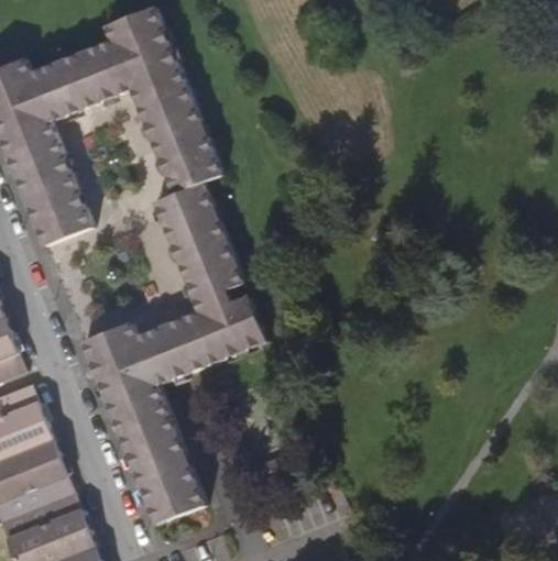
[(23,57),(0,66),(0,140),(42,245),(90,226),(48,120),(129,89),(171,193),(152,200),(195,312),(133,336),(129,321),(79,341),(152,525),(201,505),(153,384),(181,373),(263,340),(245,294),(229,300),(223,288),(241,282),(201,182),(221,174),(153,6),(104,25),(109,39),(29,70),(23,57)]
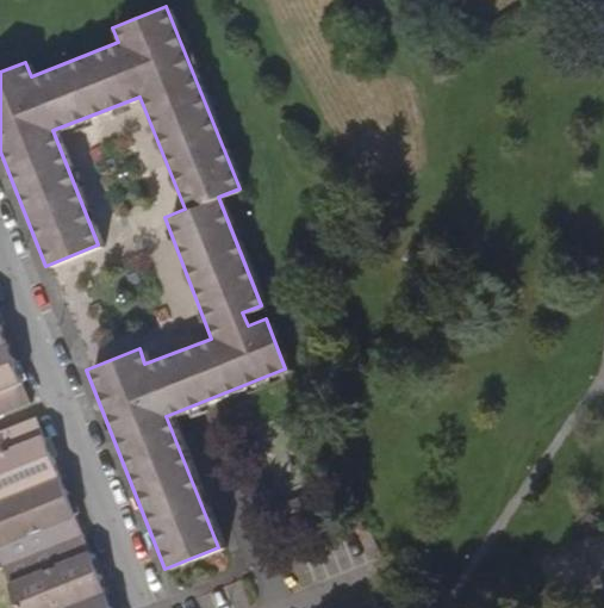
[(0,411),(1,411),(0,409),(0,386),(20,380),(5,341),(0,342),(0,411)]
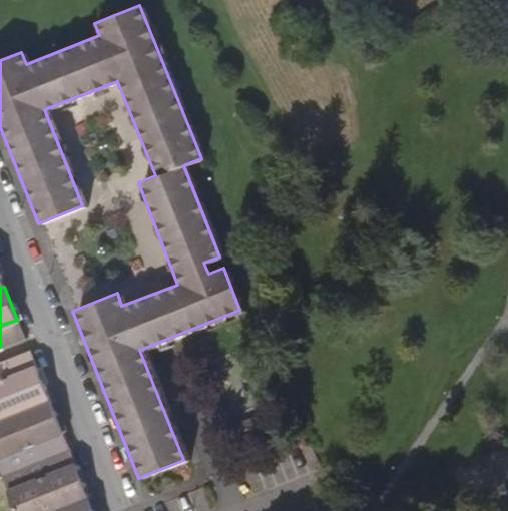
[(24,337),(17,320),(0,325),(0,344),(1,346),(24,337)]
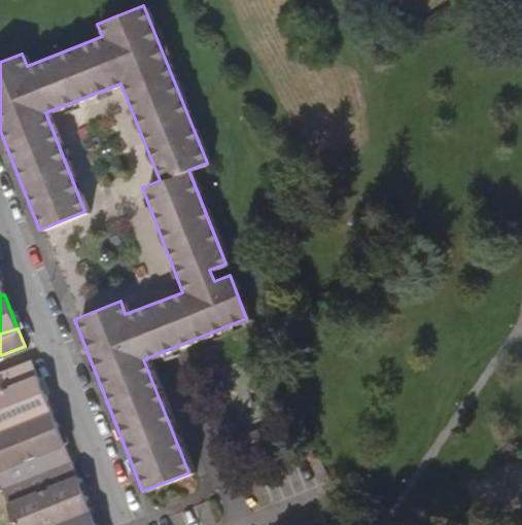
[(29,359),(0,371),(0,429),(49,410),(29,359)]
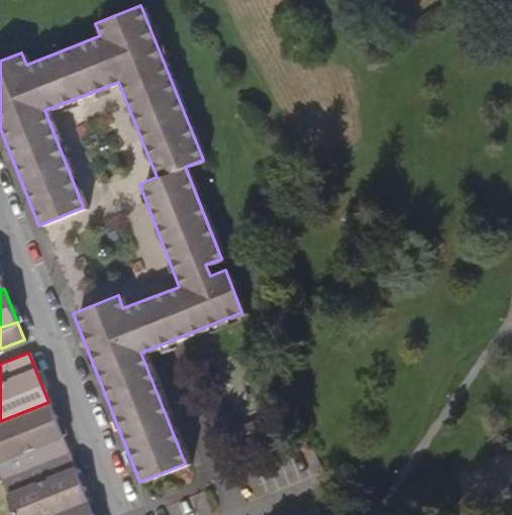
[(63,437),(48,402),(0,421),(0,479),(45,460),(40,445),(63,437)]
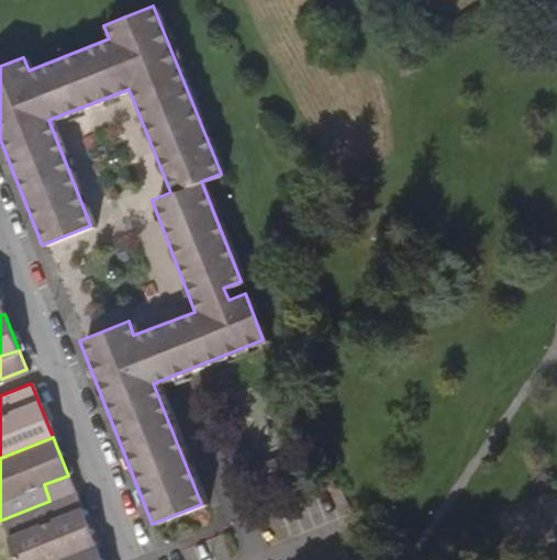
[(256,465),(262,480),(287,470),(281,454),(256,465)]
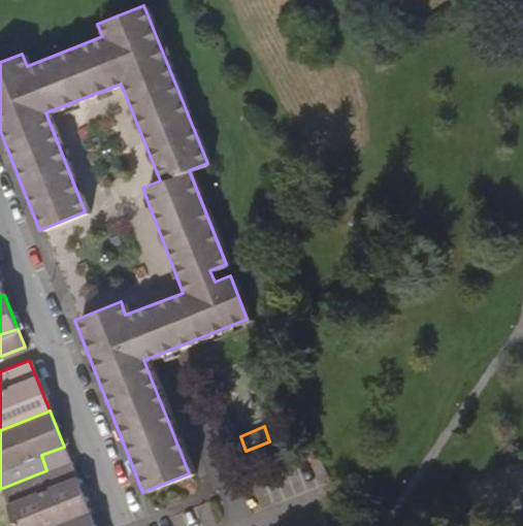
[(70,461),(64,447),(41,455),(46,470),(70,461)]
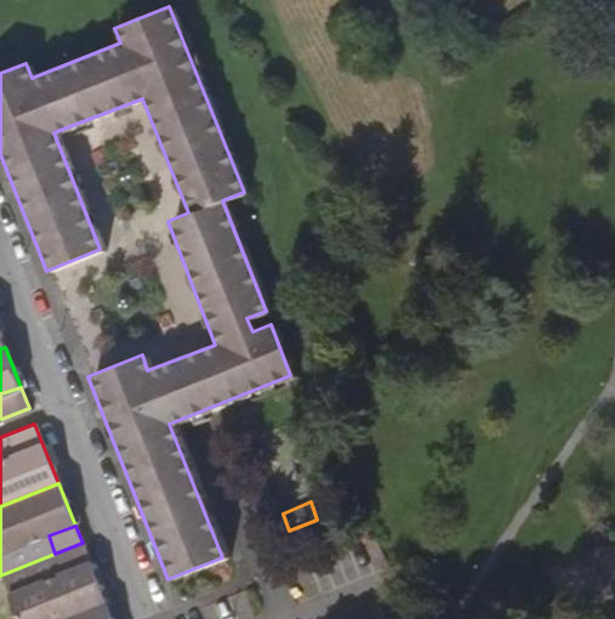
[(90,561),(83,543),(55,554),(62,572),(90,561)]
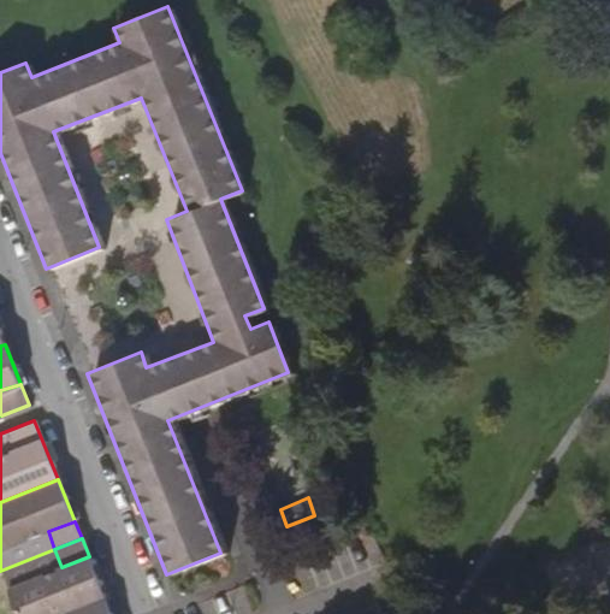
[(106,598),(89,556),(61,567),(54,549),(0,571),(17,613),(66,613),(105,600),(106,598)]
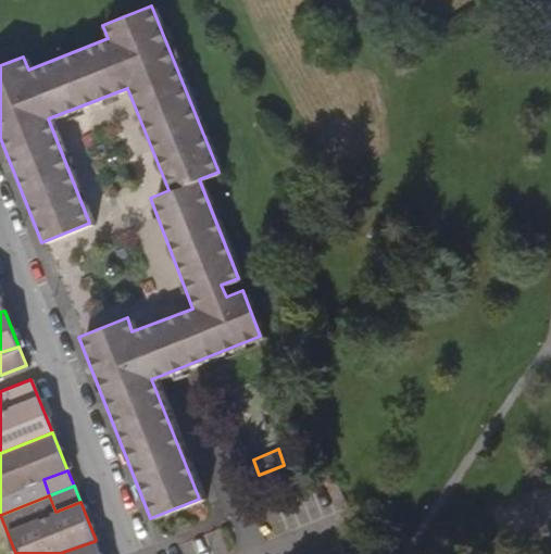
[(99,553),(95,541),(60,553),(99,553)]
